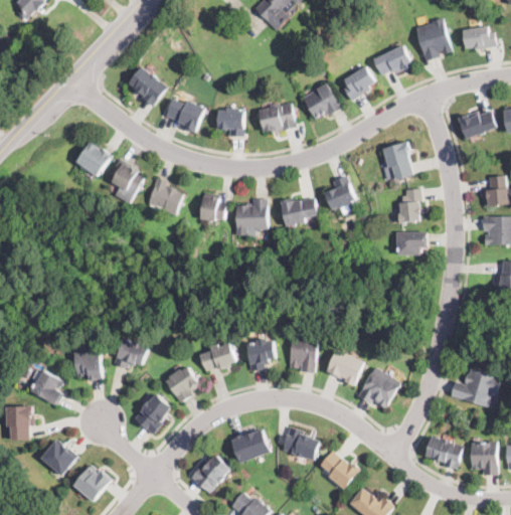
[(41,0),(43,2),(35,12),(33,10),(25,20),(17,13),(20,9),(13,2),(15,0),(41,0)]
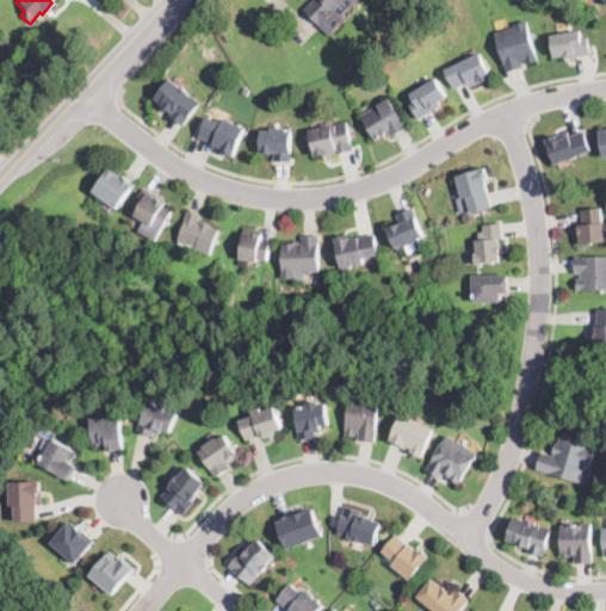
[(356,0),(351,5),(346,0),(342,0),(333,10),(344,20),(328,37),(301,10),(310,0),(356,0)]
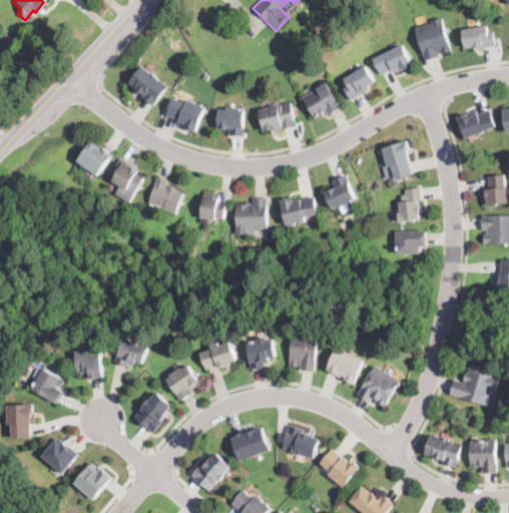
[(450,51),(448,51),(440,54),(439,51),(436,52),(437,55),(423,60),(412,28),(428,23),(427,21),(439,17),(450,51)]
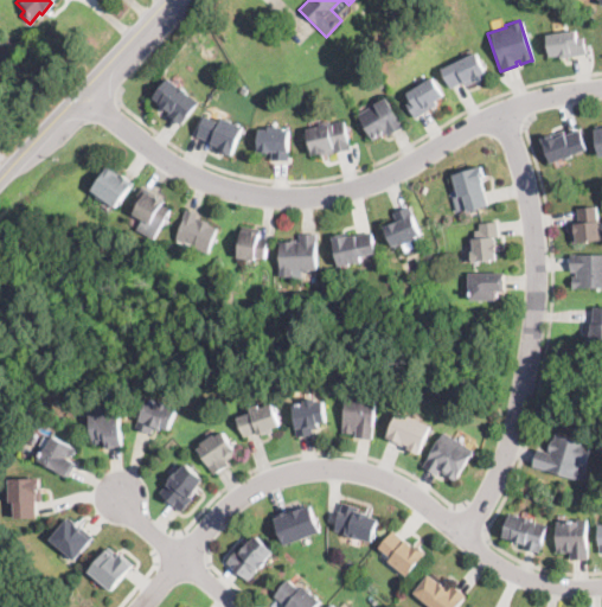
[(574,39),(580,38),(583,55),(557,59),(557,56),(548,58),(544,36),(572,31),(574,39)]
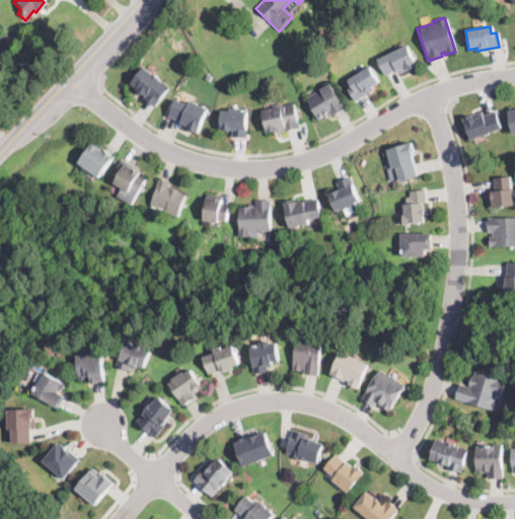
[(407,69),(405,71),(398,73),(396,70),(382,76),(374,60),(406,45),(415,65),(407,69)]
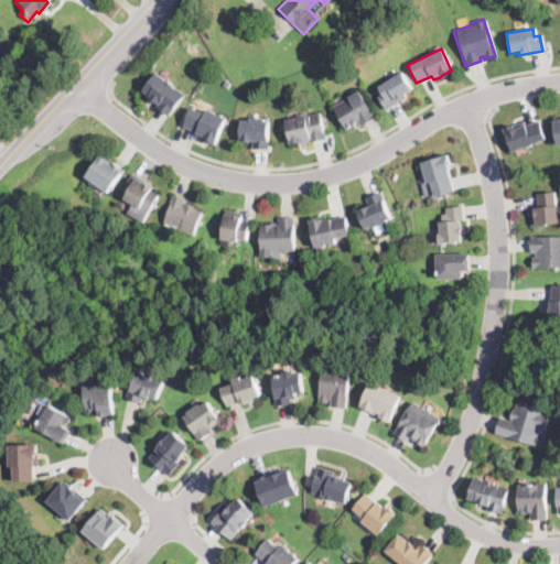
[(384,110),(375,98),(378,96),(375,90),(378,89),(376,87),(399,72),(410,89),(402,95),(405,98),(384,110)]
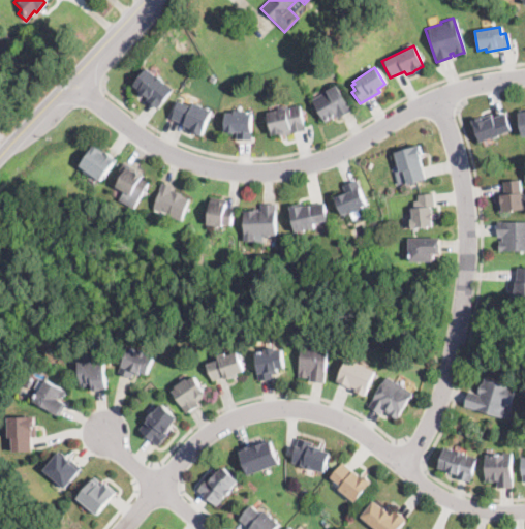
[(153,75),(154,74),(160,80),(160,81),(171,89),(155,109),(145,100),(146,99),(142,95),(142,94),(131,85),(145,68),(153,75)]
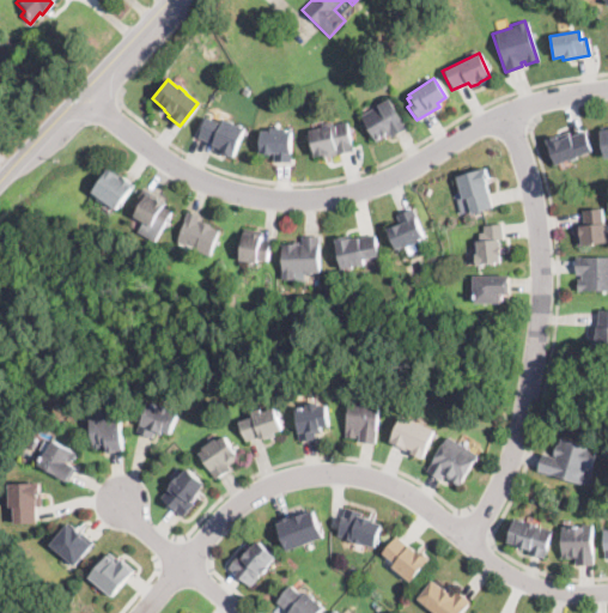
[(401,132),(393,135),(390,137),(388,133),(372,141),(359,115),(390,98),(406,128),(401,132)]
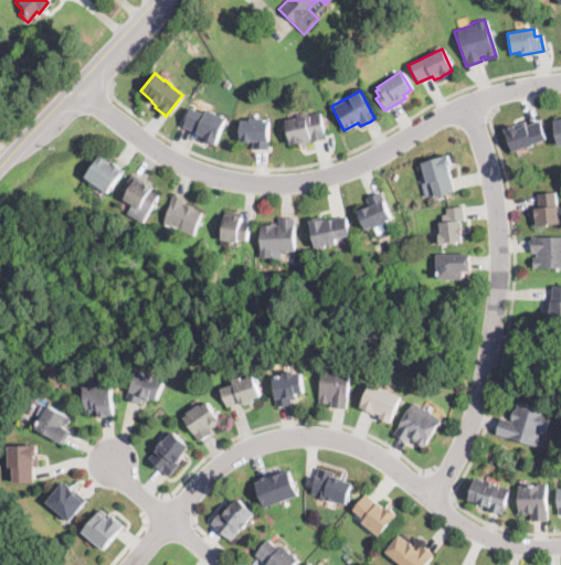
[(197,112),(203,114),(204,110),(224,118),(213,147),(192,138),(194,134),(180,128),(189,108),(197,112)]
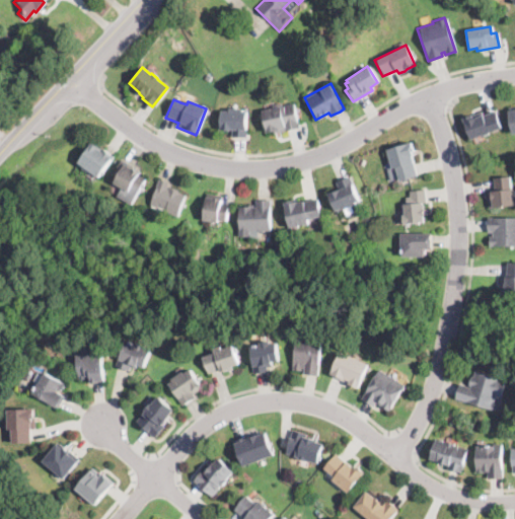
[(288,130),(287,130),(284,131),(283,130),(272,132),(272,130),(264,131),(260,110),(293,104),(297,128),(288,130)]
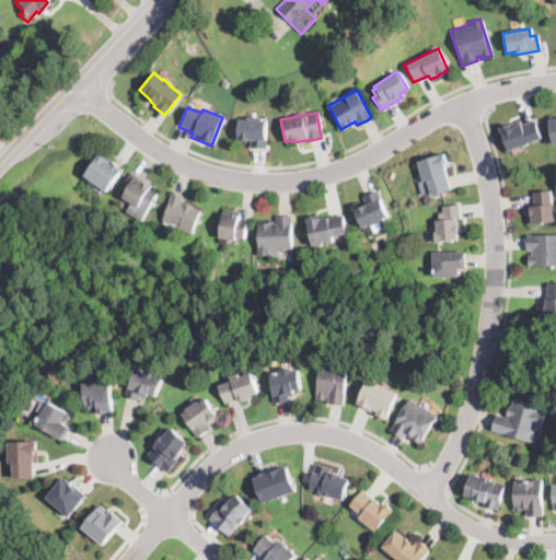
[(555,116),(546,117),(548,141),(555,140),(555,116)]
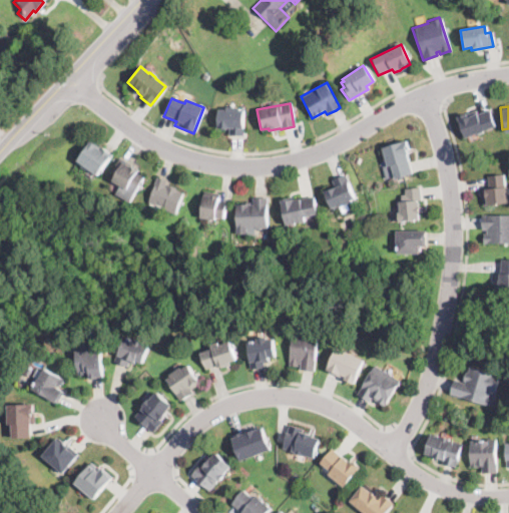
[(243,109),(243,111),(243,136),(226,136),(226,129),(215,129),(215,109),(224,109),(224,107),(237,108),(237,109),(243,109)]
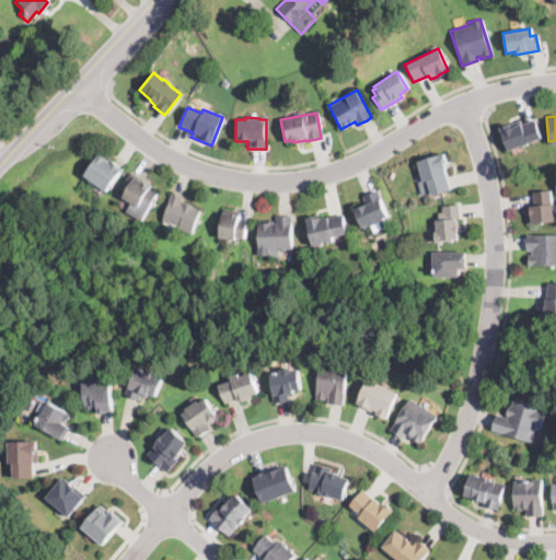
[(535,119),(540,130),(543,137),(507,152),(497,128),(507,124),(510,129),(535,119)]
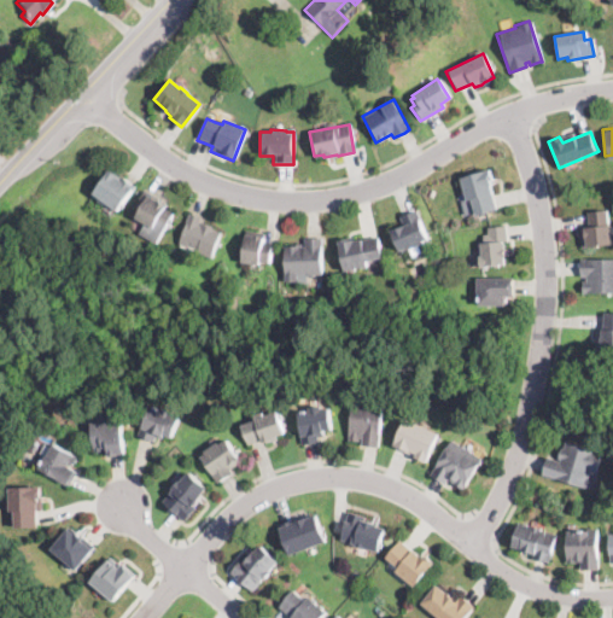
[(492,198),(494,200),(496,209),(473,215),(470,199),(465,200),(463,197),(457,176),(489,168),(492,179),(489,180),(491,186),(489,186),(492,198)]
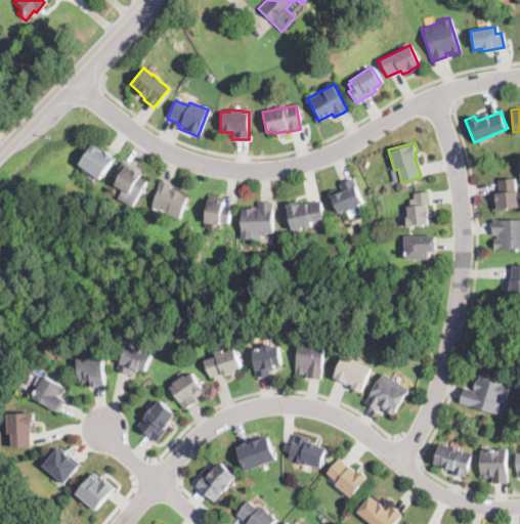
[(91,143),(98,148),(99,146),(113,156),(97,177),(88,171),(85,174),(80,170),(83,166),(78,162),(91,143)]
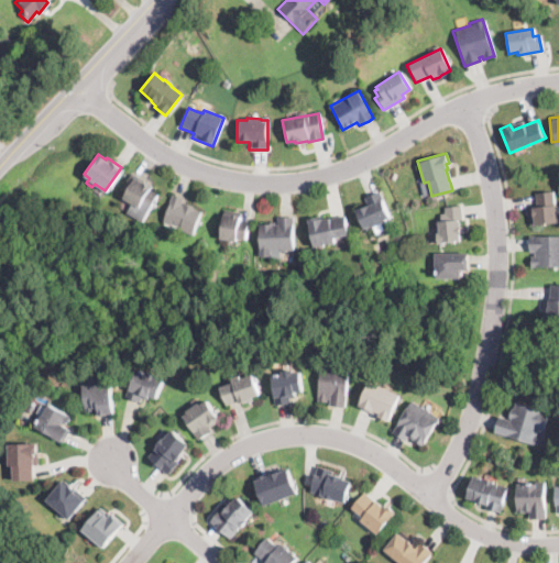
[(144,217),(141,222),(124,212),(130,203),(121,199),(127,191),(120,187),(128,175),(128,174),(150,187),(149,188),(157,194),(144,217)]
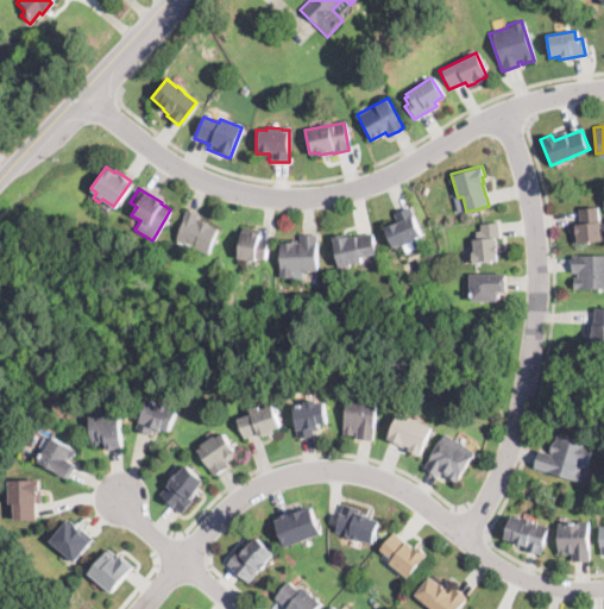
[(407,244),(402,245),(401,246),(401,244),(390,249),(381,227),(395,221),(392,213),(407,206),(420,236),(414,238),(415,240),(407,244)]
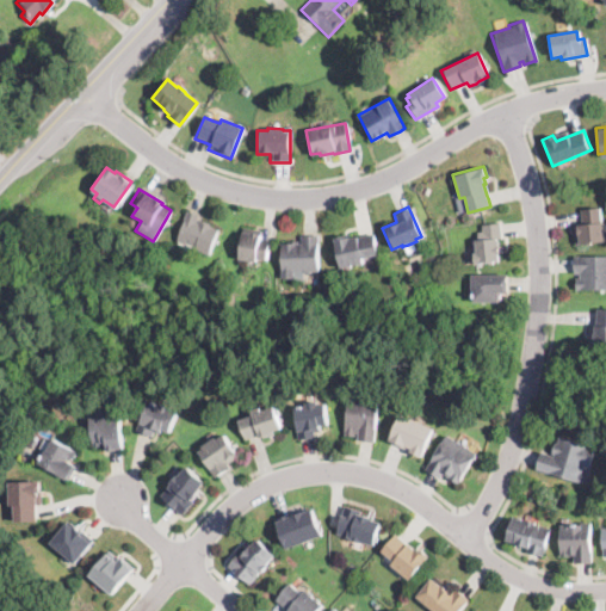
[(600,218),(600,223),(604,222),(605,242),(573,246),(570,226),(580,224),(577,209),(599,207),(600,218)]
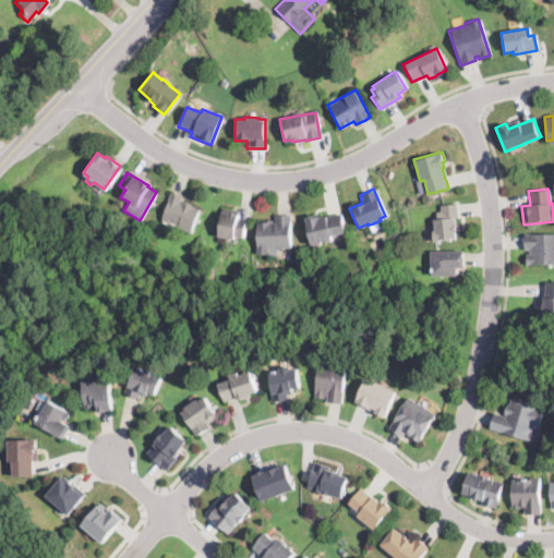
[(178,203),(179,201),(189,204),(191,206),(191,208),(197,210),(190,233),(176,228),(176,227),(175,226),(173,227),(169,226),(170,223),(167,222),(166,225),(159,221),(167,201),(166,199),(168,193),(179,197),(178,203)]
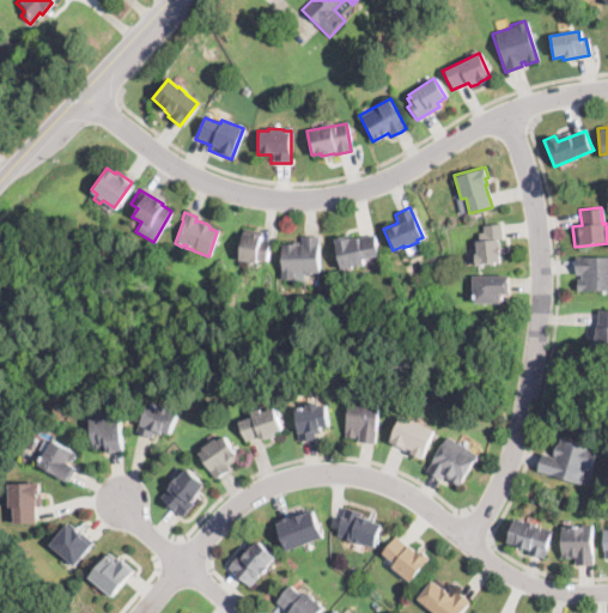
[(474,266),(473,266),(472,254),(475,253),(474,241),(482,241),(481,225),(499,223),(502,246),(499,246),(500,255),(499,255),(500,262),(474,266)]
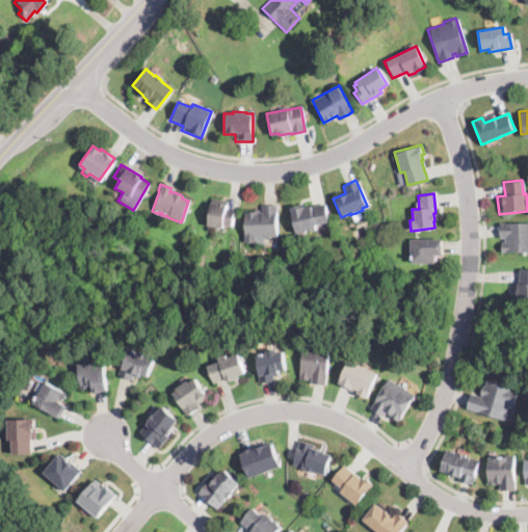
[(232,222),(232,225),(231,225),(221,224),(221,227),(206,224),(210,198),(225,201),(223,208),(234,209),(232,222)]
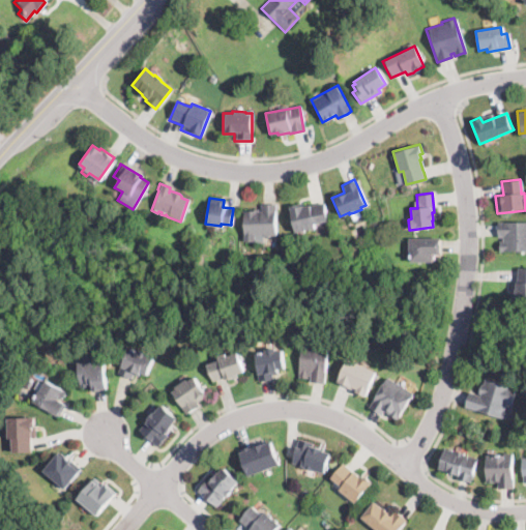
[(322,202),(326,221),(326,222),(313,225),(313,228),(293,232),(288,206),(297,204),(297,206),(301,205),(302,207),(322,202)]
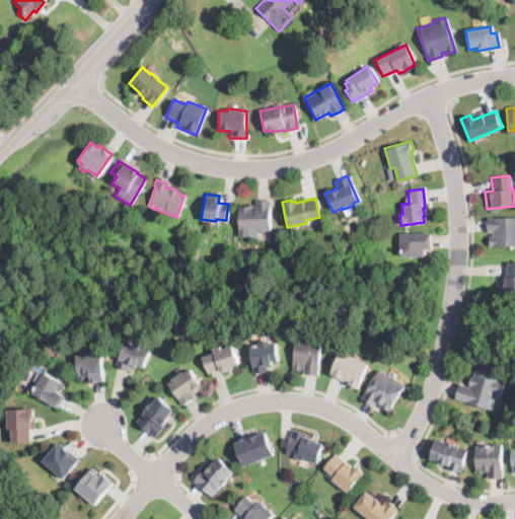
[(270,207),(270,212),(270,231),(262,231),(262,232),(255,232),(255,231),(252,231),(252,233),(249,233),(249,231),(247,231),(247,237),(237,238),(236,212),(236,207),(243,207),(243,205),(251,205),(251,207),(254,207),(253,200),(269,200),(270,207)]
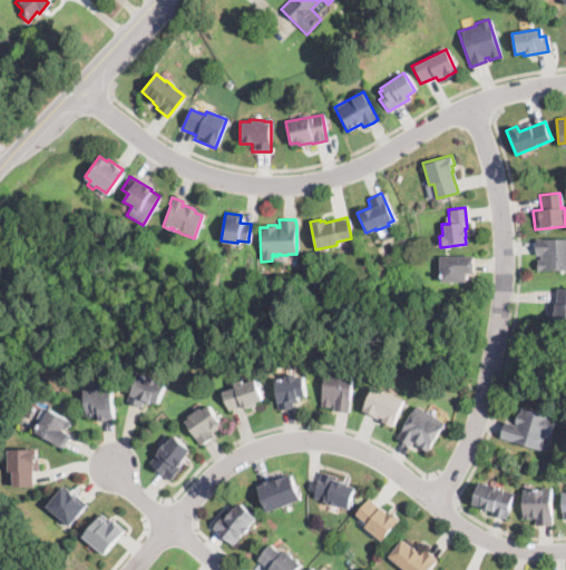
[(565,269),(535,271),(535,259),(539,259),(539,256),(534,256),(534,239),(565,238),(565,269)]
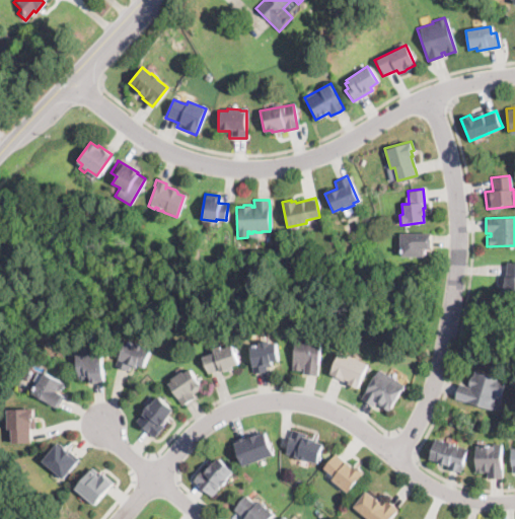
[(429,235),(429,242),(426,242),(426,248),(421,248),(421,256),(398,256),(398,233),(429,233),(429,235)]
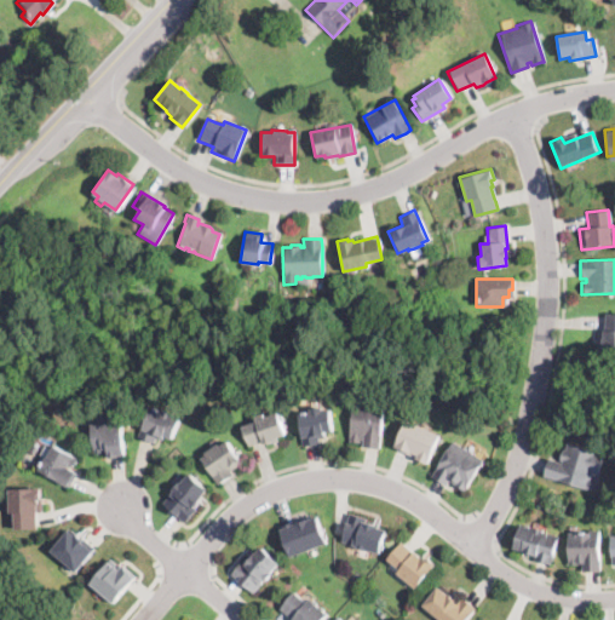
[(380,302),(379,302),(377,291),(386,288),(390,299),(380,302)]
